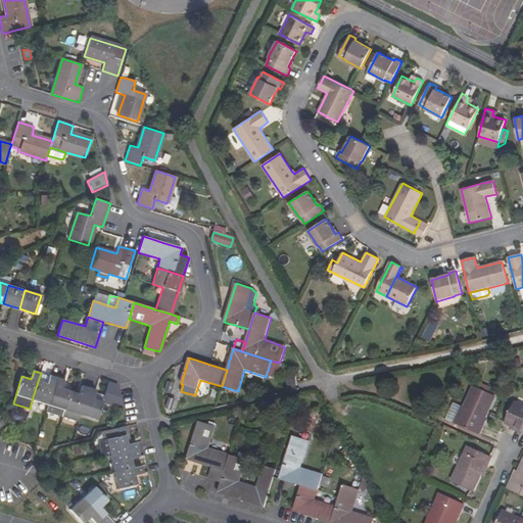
[(47,384),(49,376),(41,373),(38,381),(47,384)]
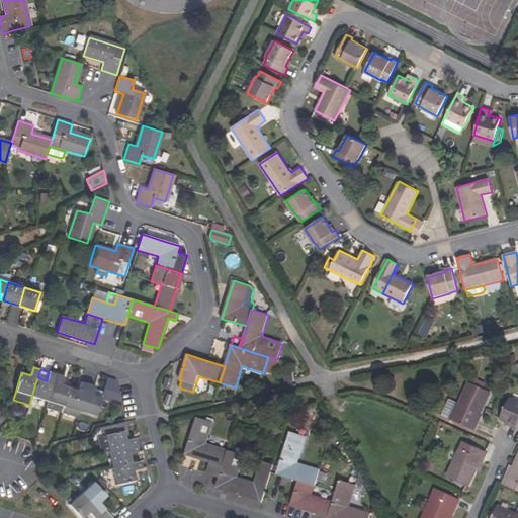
[(48,402),(56,374),(49,372),(47,380),(37,377),(31,397),(48,402)]
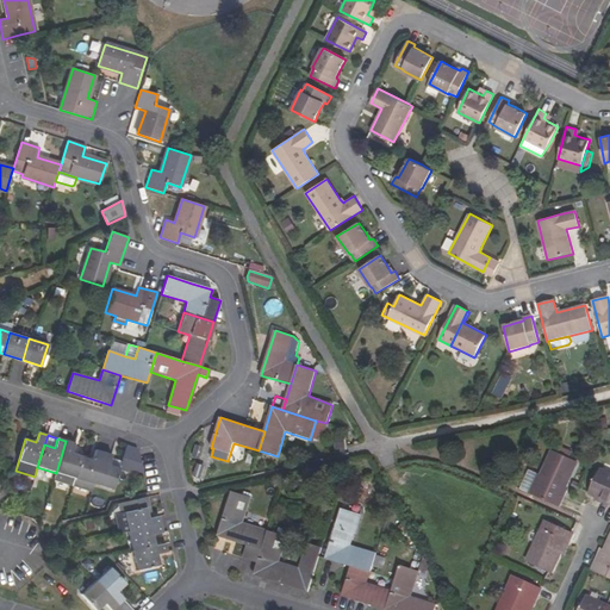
[(73,485),(82,456),(72,453),(75,443),(66,441),(56,473),(54,479),(73,485)]
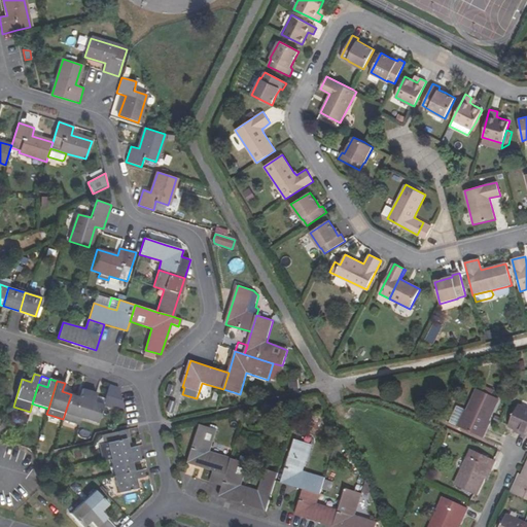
[(111,408),(113,403),(114,397),(121,399),(118,388),(109,385),(105,398),(104,401),(106,402),(105,407),(111,408)]
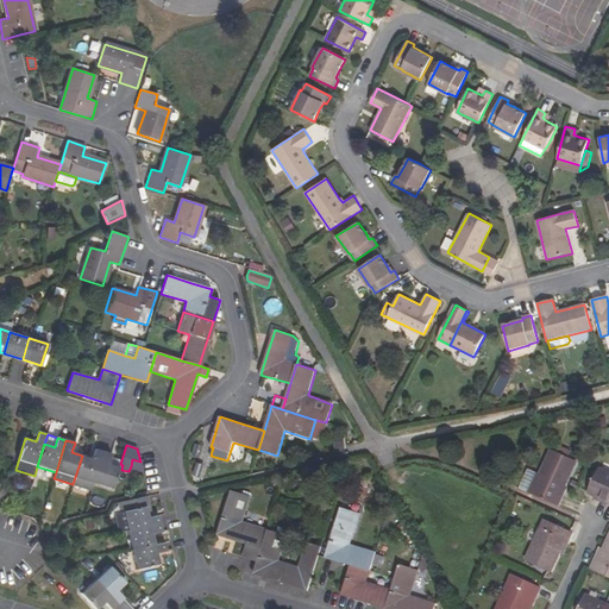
[(112,456),(121,458),(123,449),(114,446),(112,456)]
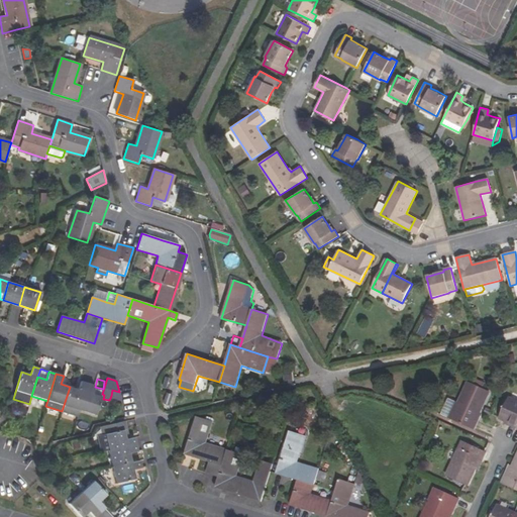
[(80,410),(88,384),(81,381),(78,389),(70,387),(62,411),(78,416),(80,410)]
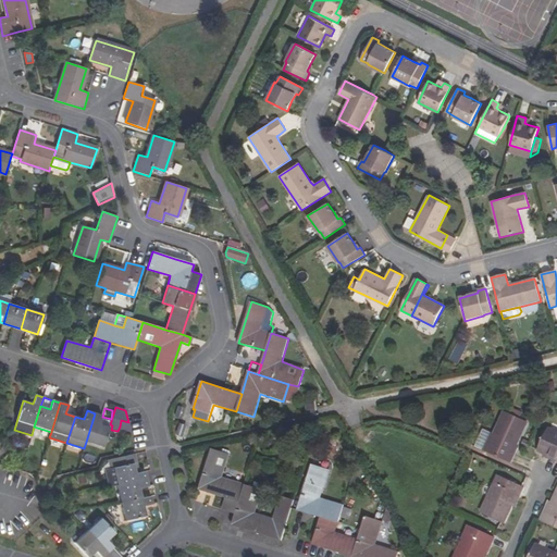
[(500,462),(511,463),(517,450),(515,449),(517,444),(527,422),(505,411),(494,434),(492,433),(483,450),(500,462)]
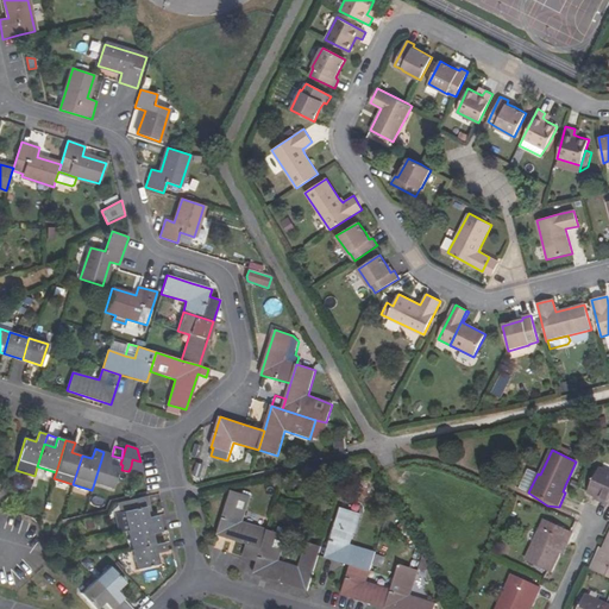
[(104,452),(94,483),(113,489),(119,469),(120,464),(121,460),(111,457),(112,454),(104,452)]
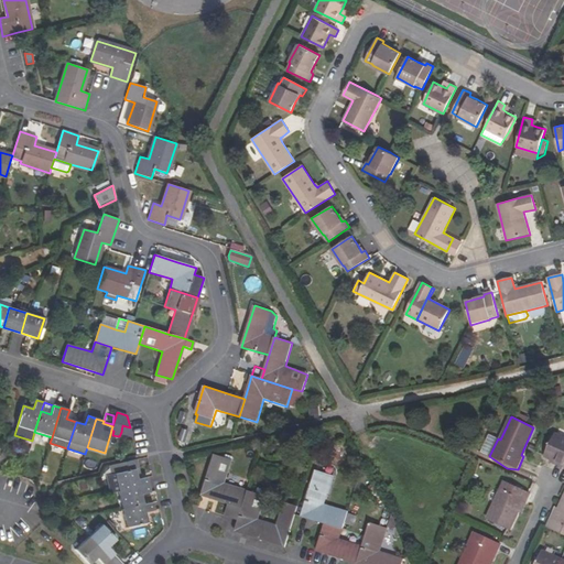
[(130,427),(122,425),(121,432),(131,435),(130,427)]
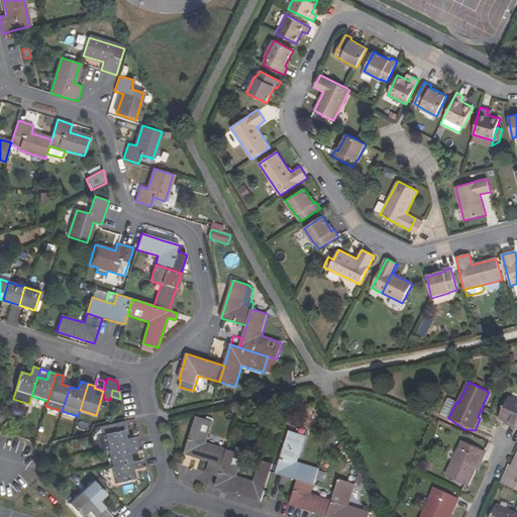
[(509,423),(508,425),(516,429),(516,426),(516,401),(509,398),(499,418),(505,421),(509,423)]
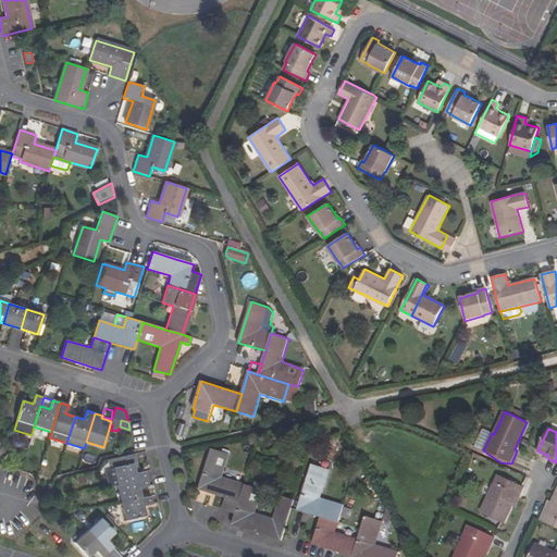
[(208,492),(209,487),(220,490),(221,493),(222,493),(223,491),(224,492),(223,496),(226,497),(240,502),(246,485),(222,478),(230,454),(212,448),(200,490),(208,492)]
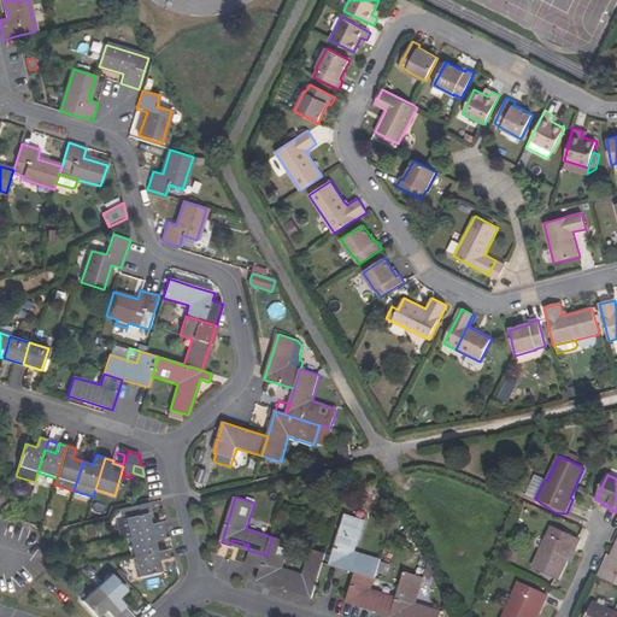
[(125,518),(147,513),(146,504),(123,509),(125,518)]
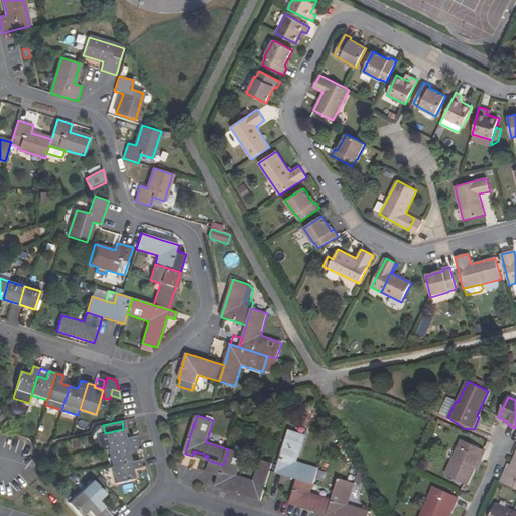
[(136,442),(134,436),(129,437),(125,438),(123,429),(105,433),(105,436),(98,437),(101,450),(109,448),(136,442)]
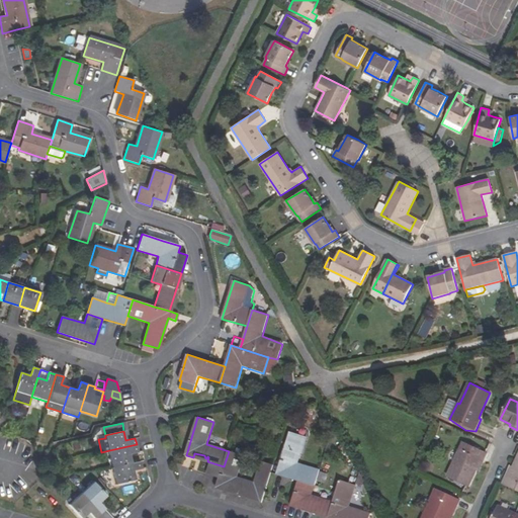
[(277,475),(284,477),(285,471),(293,473),(294,477),(299,477),(298,481),(315,486),(320,470),(297,463),(305,439),(289,434),(277,475)]
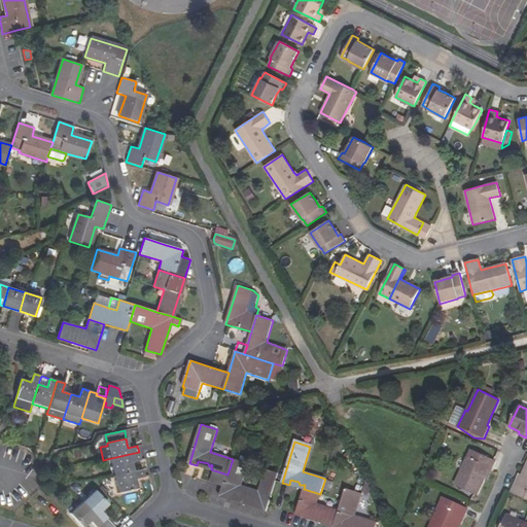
[(476,494),(484,478),(490,466),(493,467),(496,460),(472,450),(456,485),(476,494)]
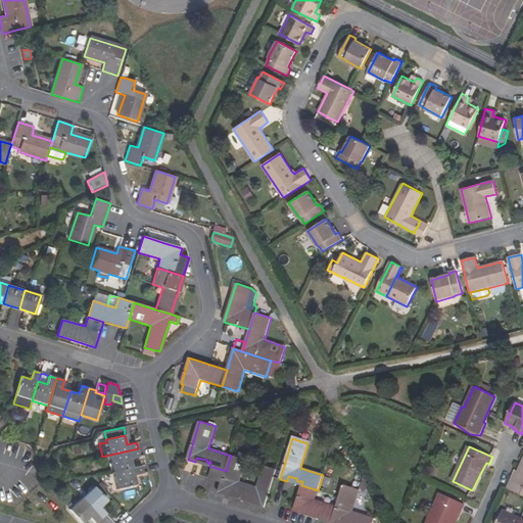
[(131,459),(139,457),(138,448),(110,455),(113,471),(133,467),(131,459)]
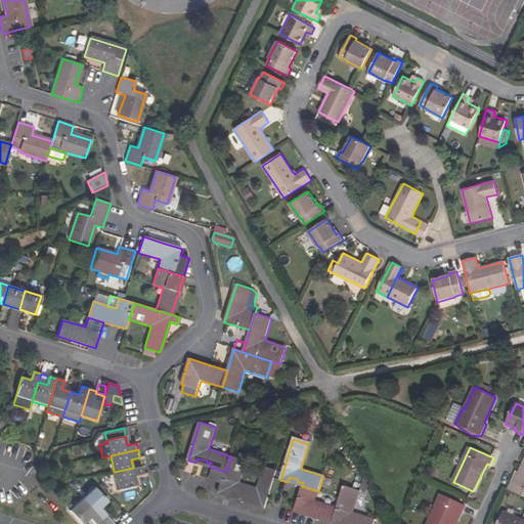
[(274,478),(276,470),(264,466),(258,488),(239,482),(247,461),(231,455),(231,456),(226,472),(222,483),(219,494),(226,496),(227,491),(236,493),(235,496),(239,497),(241,495),(242,495),(241,500),(265,508),(266,504),(274,478)]
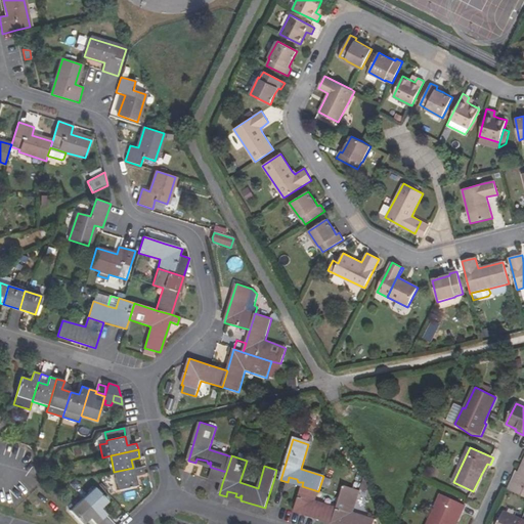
[(208,464),(207,461),(197,459),(195,463),(210,467),(211,463),(210,462),(209,464),(208,464)]
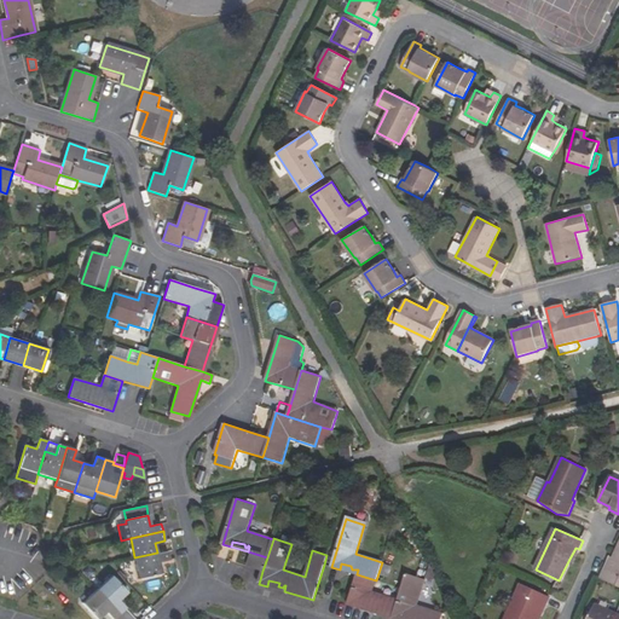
[(618,545),(614,557),(607,572),(605,571),(600,578),(618,586),(618,545)]
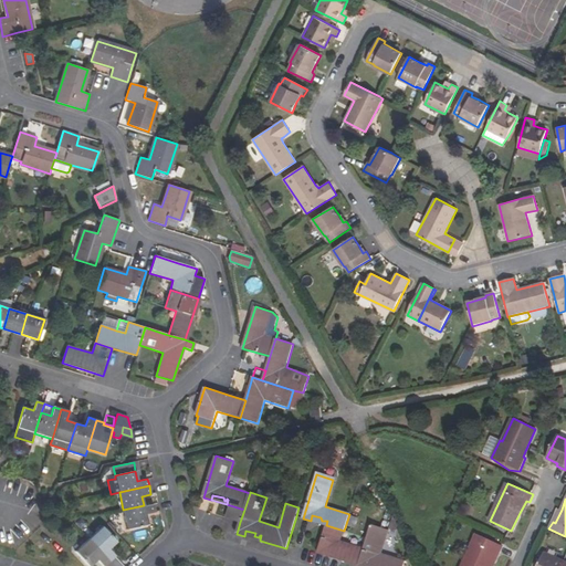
[(530,502),(526,501),(520,513),(523,515),(530,502)]
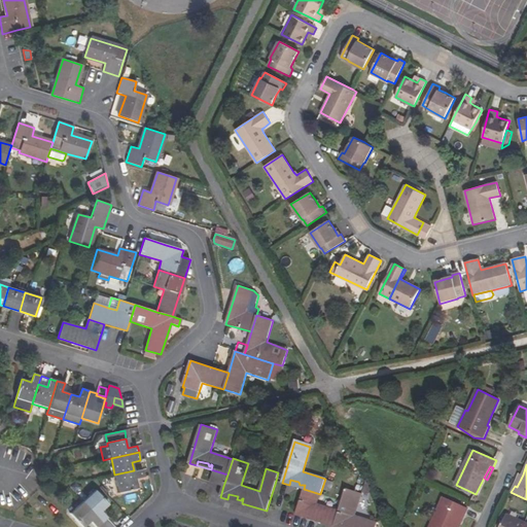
[(134,470),(114,475),(118,492),(138,488),(136,478),(144,476),(143,468),(134,470)]
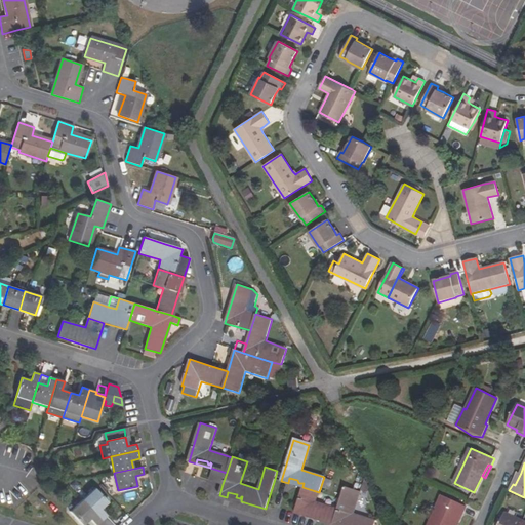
[(227,473),(213,469),(209,480),(223,484),(227,473)]
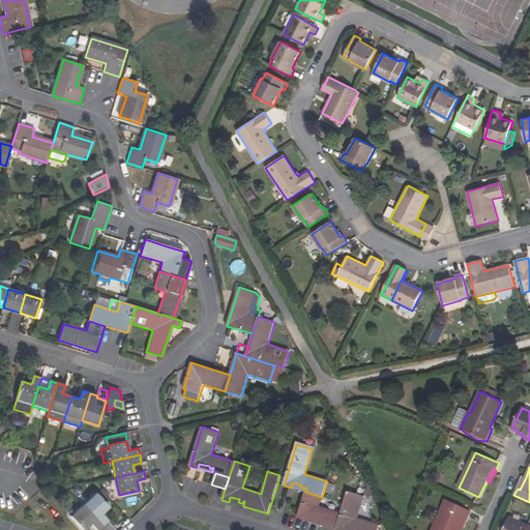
[(328,481),(324,492),(332,495),(335,484),(328,481)]
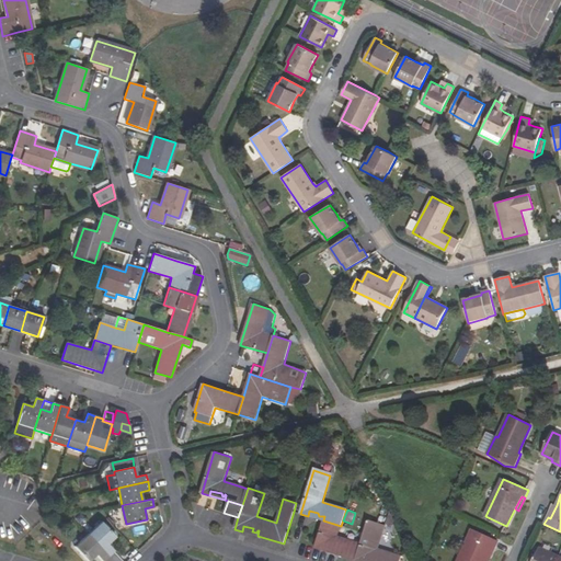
[(308,516),(323,521),(324,516),(319,516),(318,513),(309,511),(308,516)]
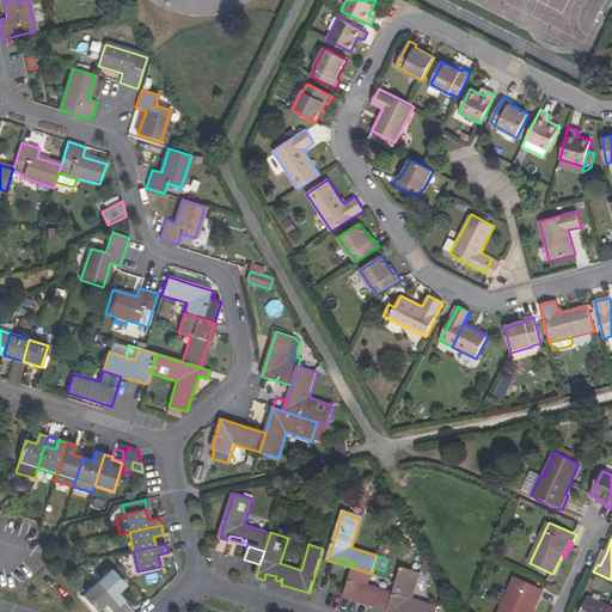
[(435,611),(438,607),(412,599),(420,573),(402,567),(393,593),(387,611),(389,611),(403,611),(435,611)]
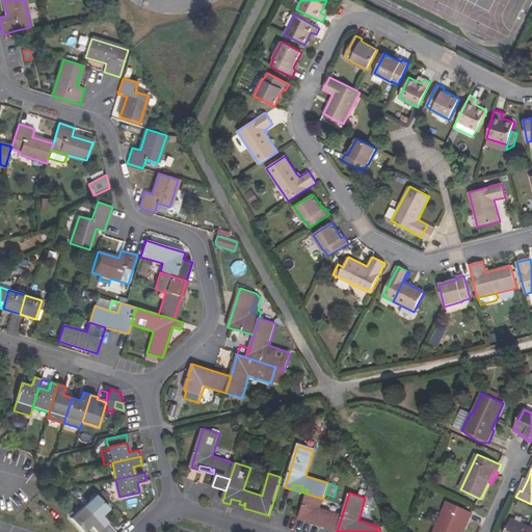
[(337,531),(342,515),(320,509),(323,499),(307,494),(299,520),(306,522),(308,517),(314,520),(316,523),(321,524),(321,527),(337,531)]
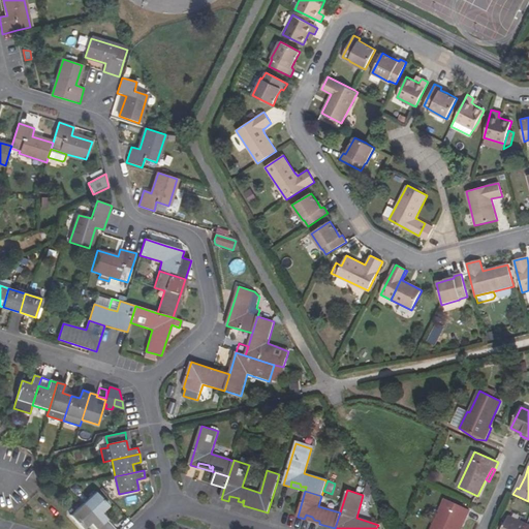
[(84,503),(103,525),(109,520),(102,514),(110,506),(95,492),(84,503)]
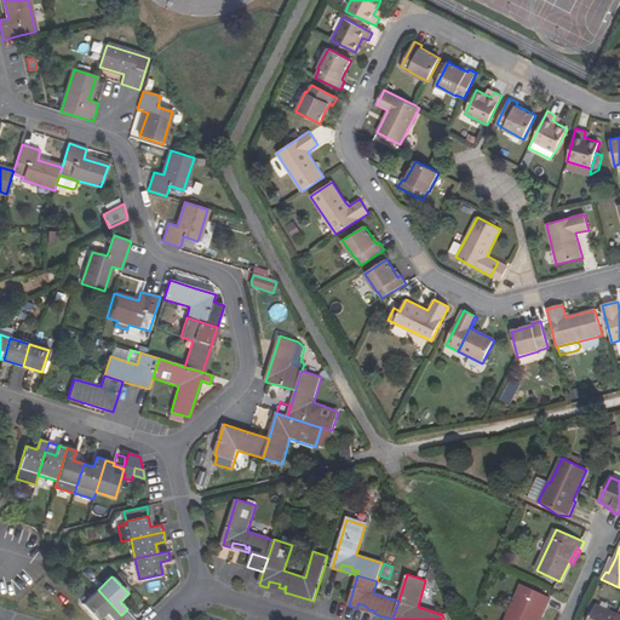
[(268,587),(285,592),(286,586),(285,586),(283,589),(279,587),(280,584),(269,581),(268,587)]
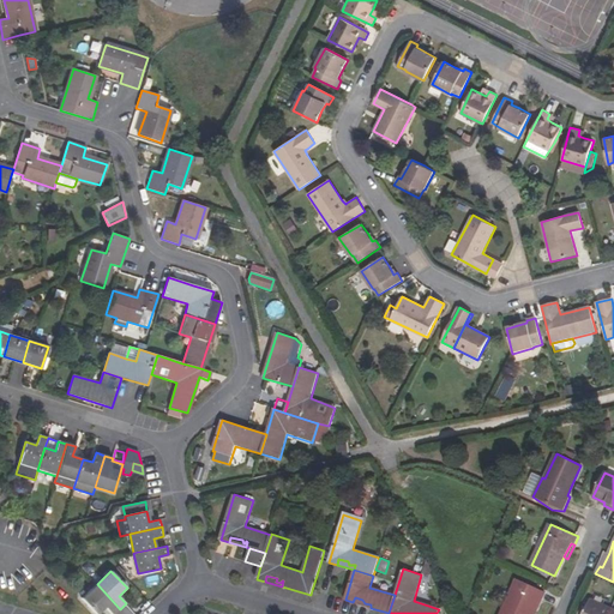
[(518,579),(501,613),(530,613),(533,612),(539,600),(541,601),(546,593),(518,579)]
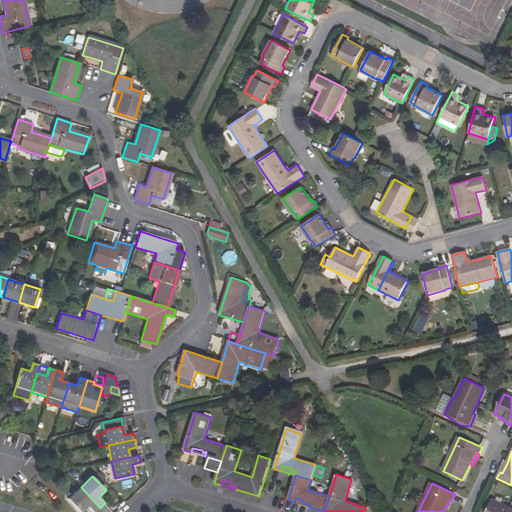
[(81,511),(88,506),(93,511),(94,511),(100,508),(81,487),(68,499),(80,511),(81,511)]
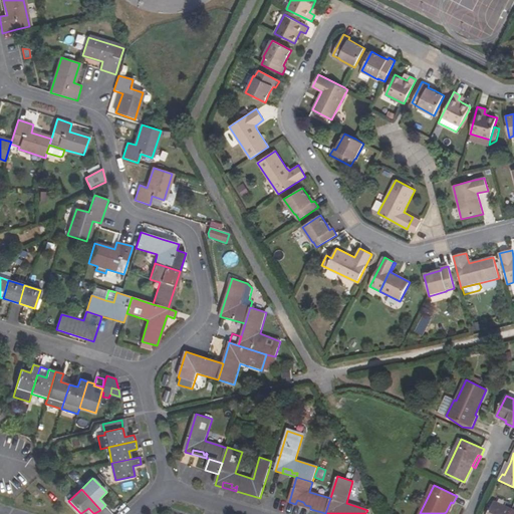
[(295,504),(310,509),(310,506),(305,505),(303,502),(297,500),(295,504)]
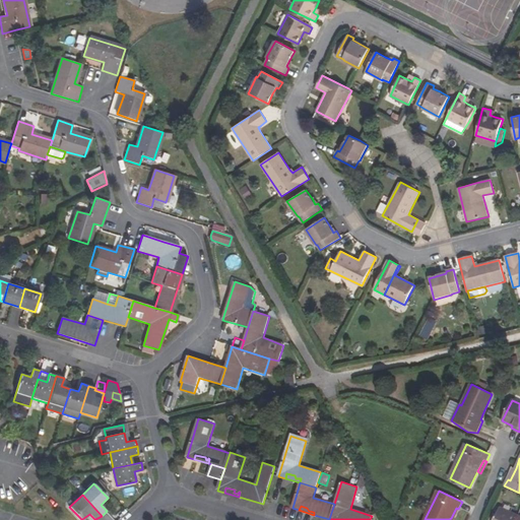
[(516,519),(518,516),(500,508),(494,519),(516,519)]
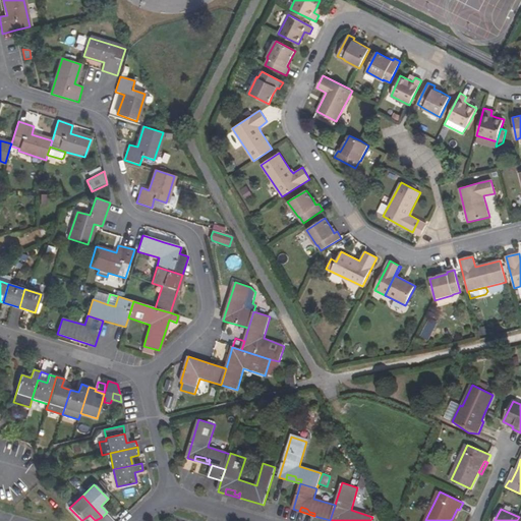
All buildings are outlined.
